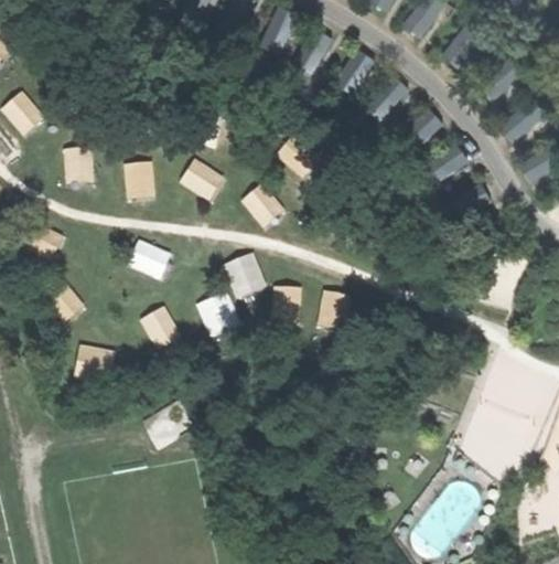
[(199,22),(208,0),(181,0),(175,12),(199,22)]
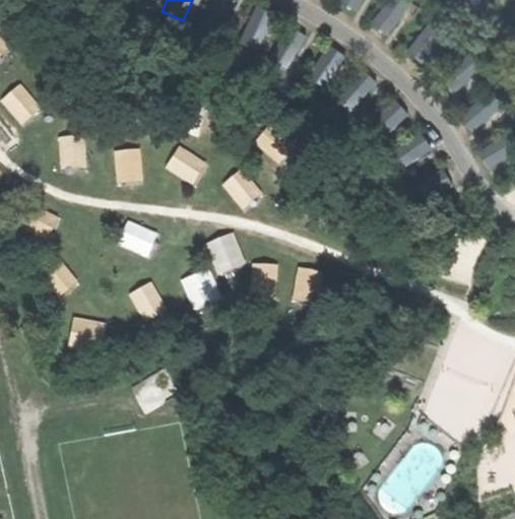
[(219,37),(233,0),(212,0),(201,29),(219,37)]
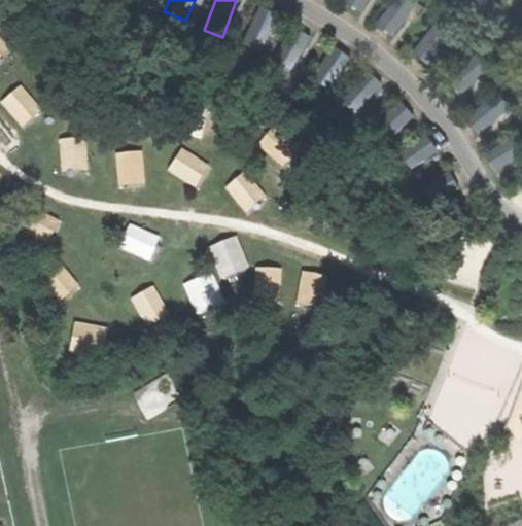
[(390,0),(375,20),(390,33),(417,1),(415,0),(390,0)]
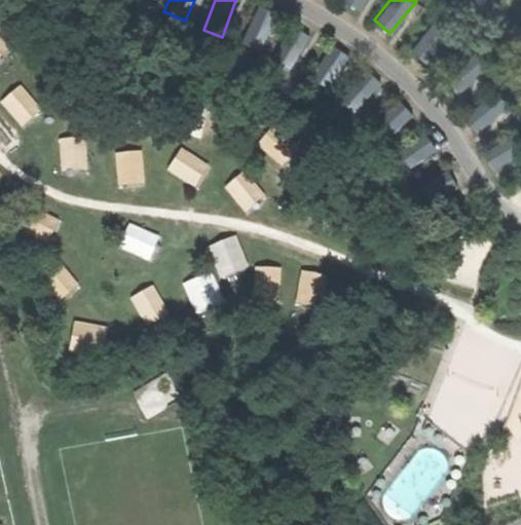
[(259,51),(276,14),(258,6),(240,43),(259,51)]
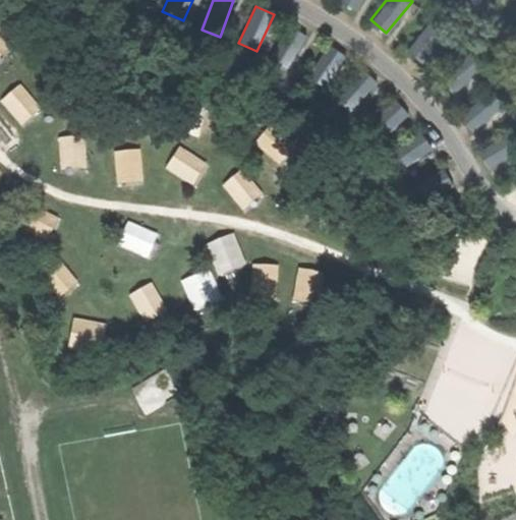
[(448,31),(433,17),(405,49),(420,62),(448,31)]
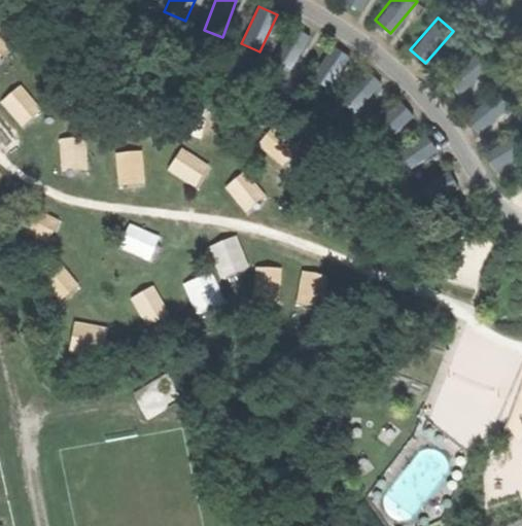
[(290,67),(308,37),(291,28),(274,57),(290,67)]
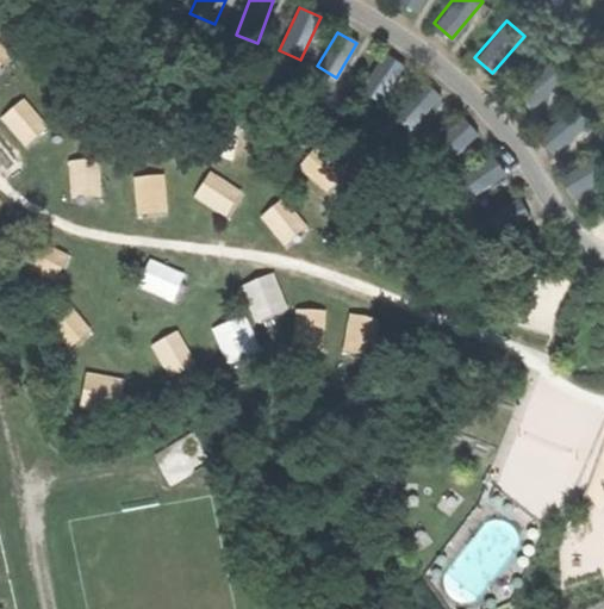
[(0,68),(14,55),(0,41),(0,68)]
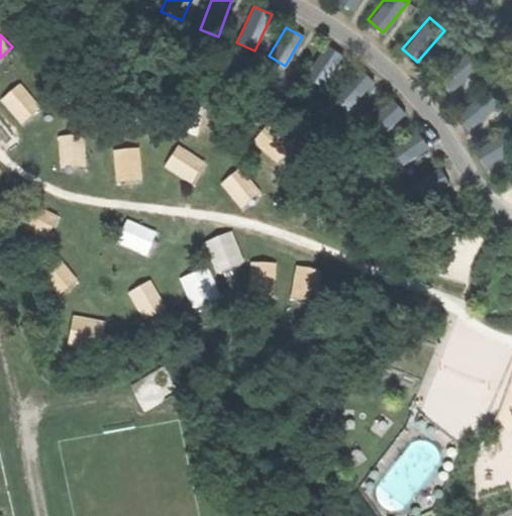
[(321,90),(340,56),(323,46),(304,81),(321,90)]
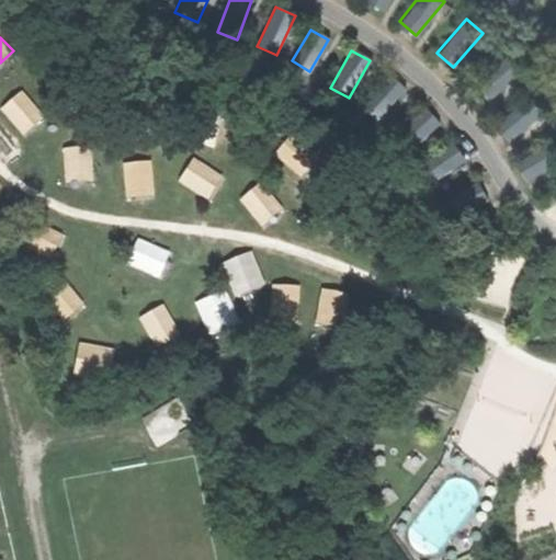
[(488,100),(520,70),(507,56),(475,84),(488,100)]
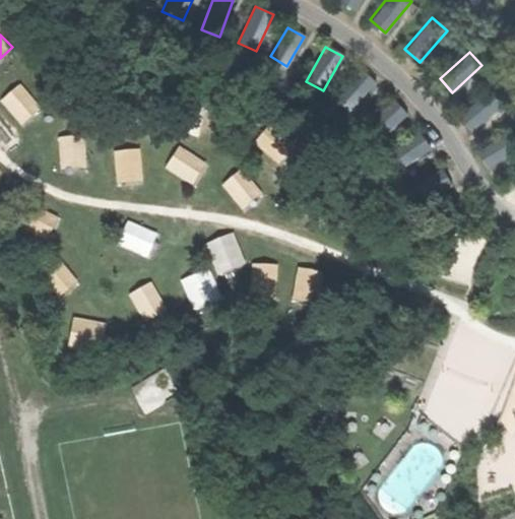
[(337,96),(349,109),(375,83),(363,71),(337,96)]
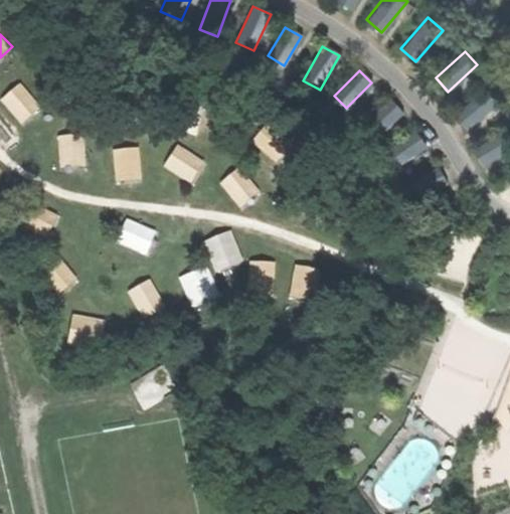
[(20,82),(0,99),(22,126),(41,109),(20,82)]
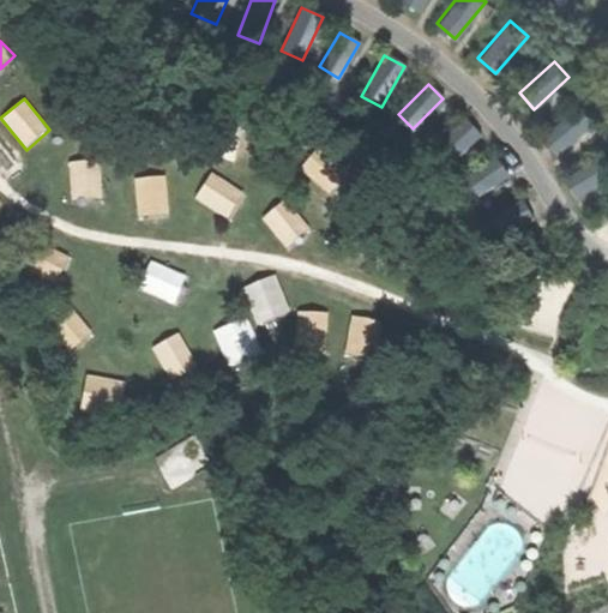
[(541,136),(555,154),(593,124),(577,106),(541,136)]
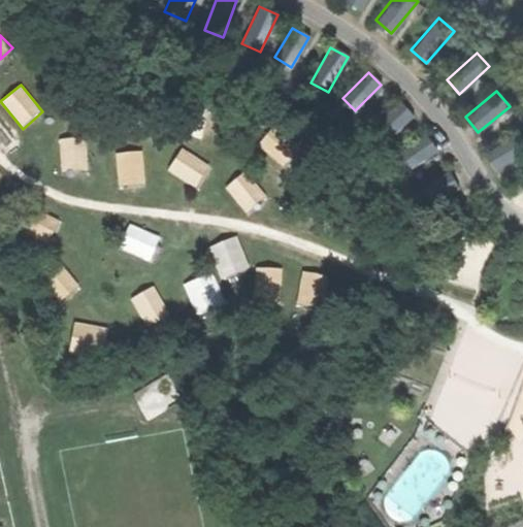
[(205,108),(169,101),(163,129),(199,137),(205,108)]
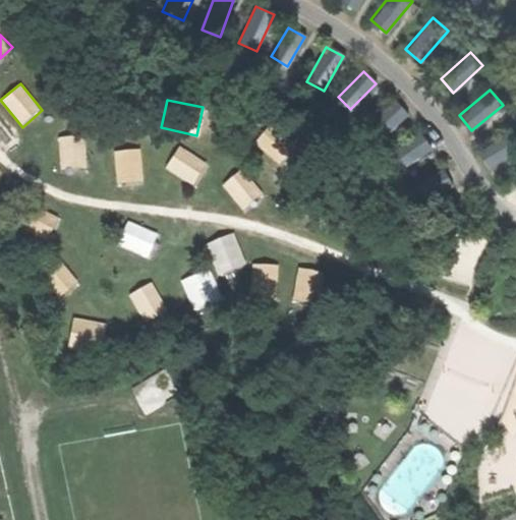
[(378,141),(407,115),(394,101),(364,127),(378,141)]
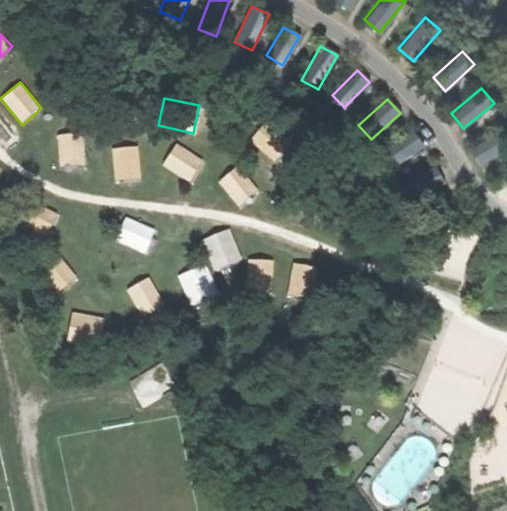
[(259,121),(244,138),(267,157),(281,140),(259,121)]
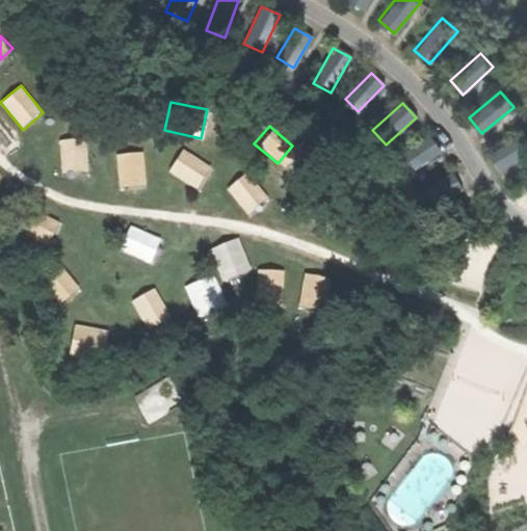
[(526,134),(525,131),(488,153),(498,171),(526,154),(526,134)]
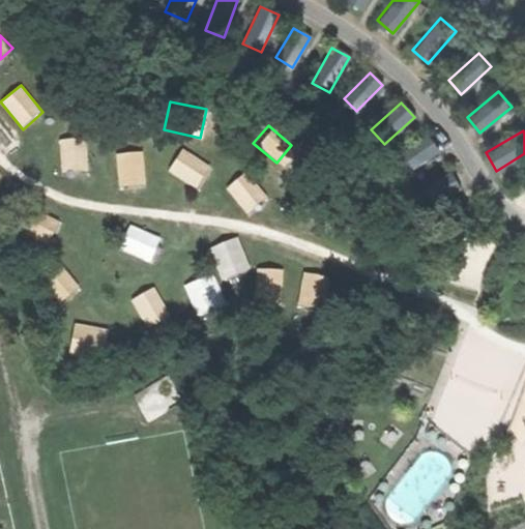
[(437,151),(426,136),(392,159),(404,175),(437,151)]
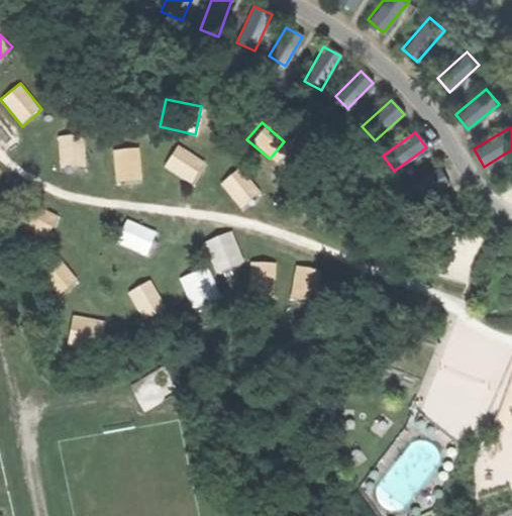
[(83,133),(57,136),(61,170),(86,168),(83,133)]
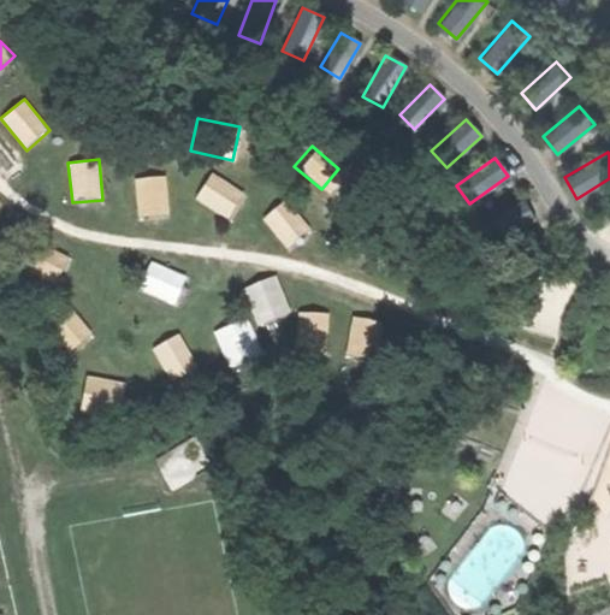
[(213,172),(196,197),(230,220),(247,195),(213,172)]
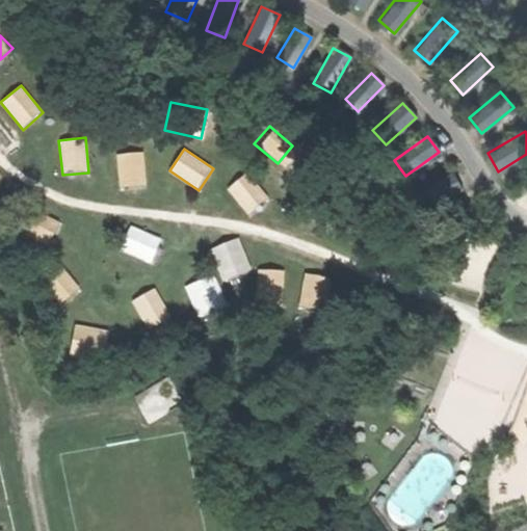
[(140,151),(114,154),(119,190),(145,187),(140,151)]
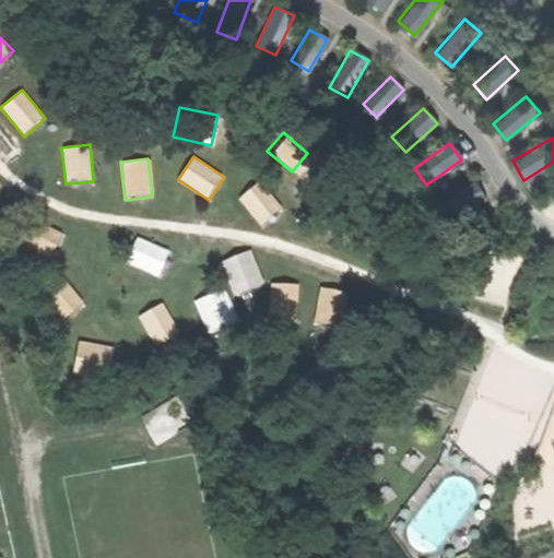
[(260,179),(237,198),(262,228),(285,210),(260,179)]
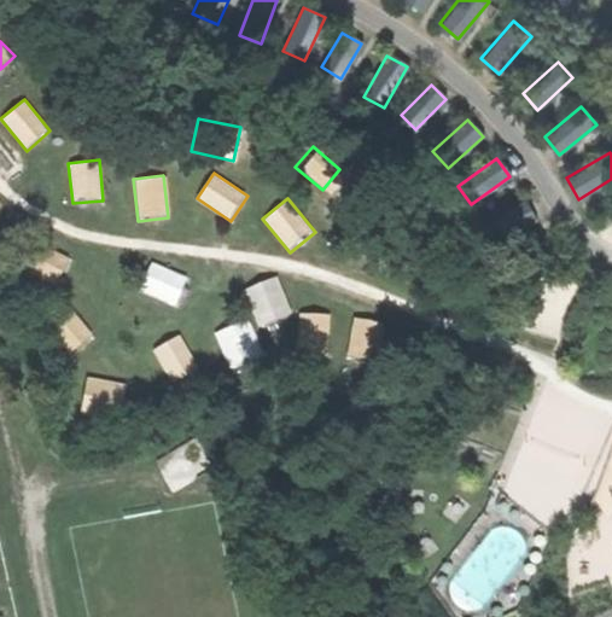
[(523,201),(483,223),(496,245),(536,222),(523,201)]
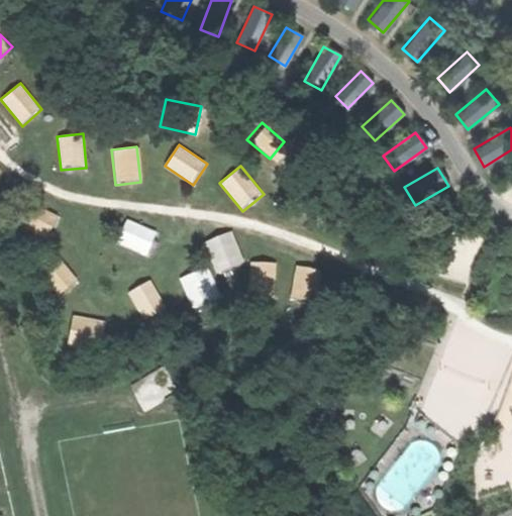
[(47,239),(59,216),(23,198),(11,222),(47,239)]
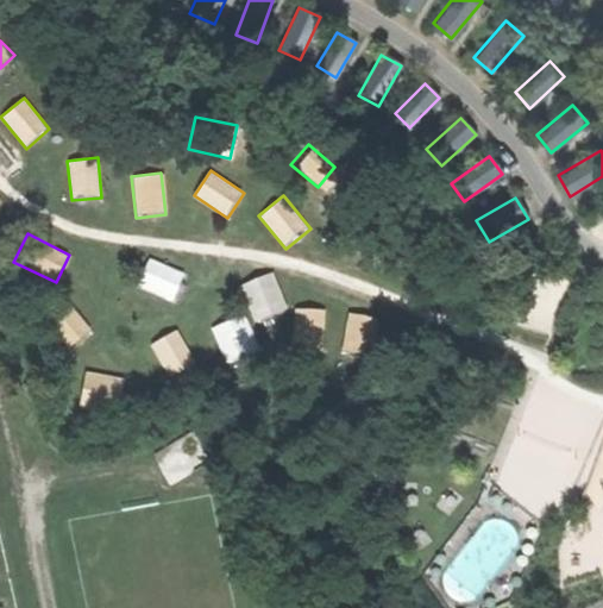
[(149,256),(137,284),(175,301),(188,273),(149,256)]
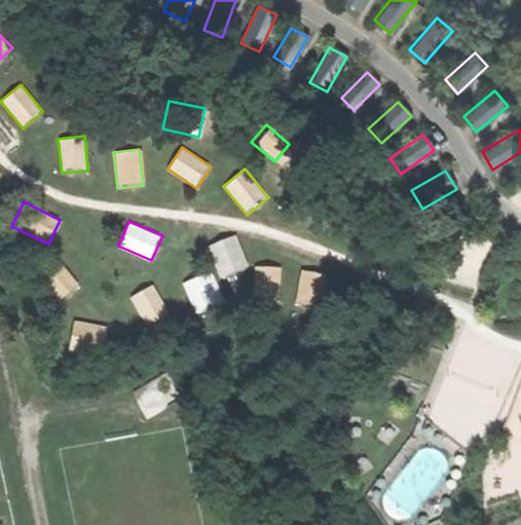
[(235,235),(207,247),(219,277),(248,266),(235,235)]
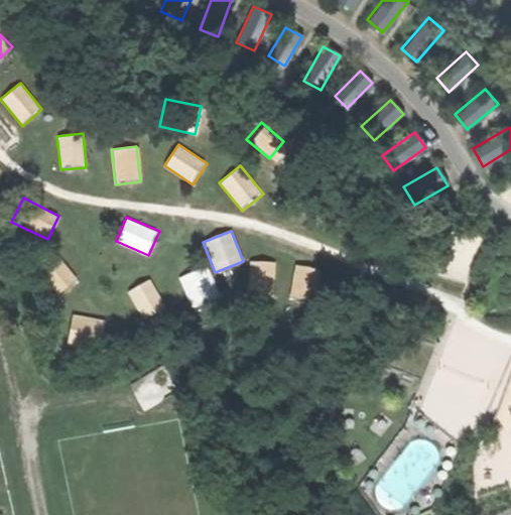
[(36,270),(57,296),(78,279),(56,254),(36,270)]
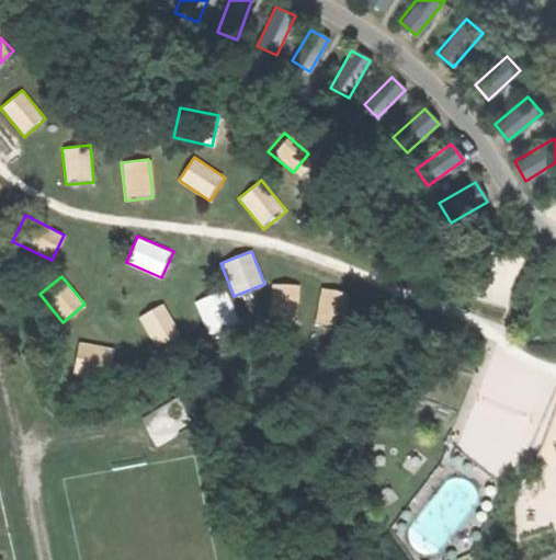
[(298,285),(270,284),(270,320),(298,321),(298,285)]
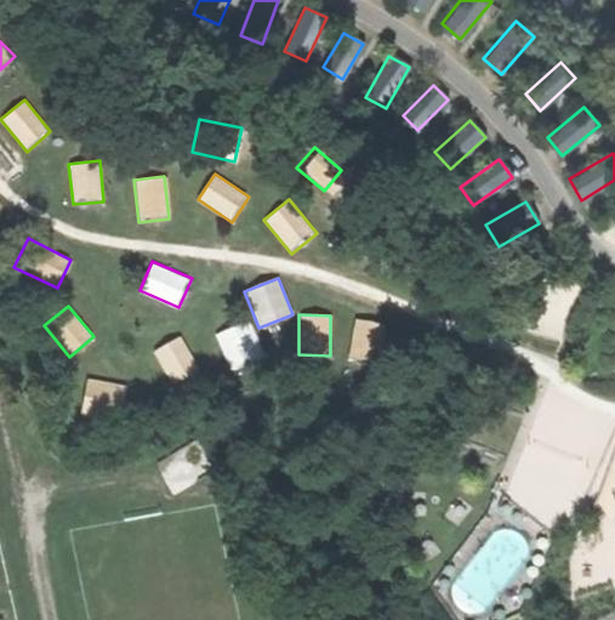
[(385,324),(356,318),(347,357),(377,363),(385,324)]
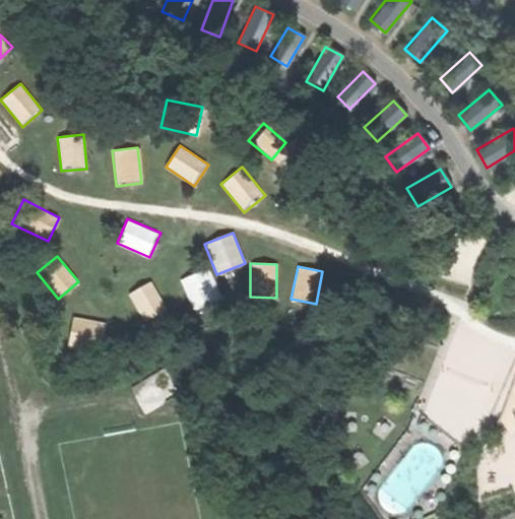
[(209,268),(180,280),(193,312),(222,299),(209,268)]
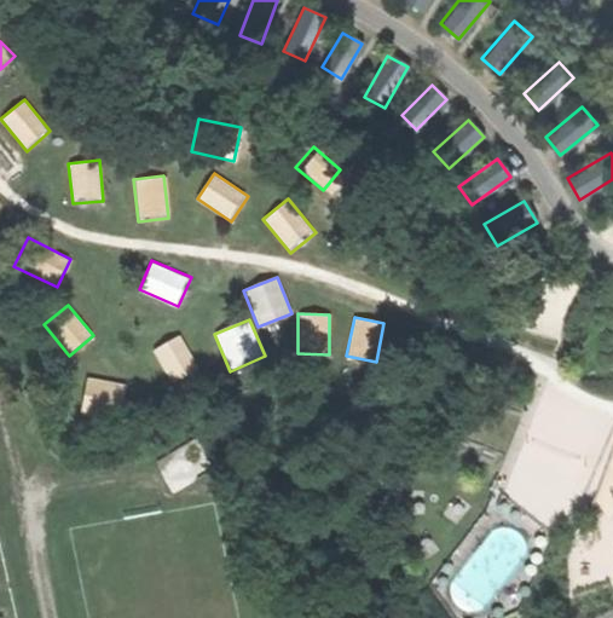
[(200,368),(180,334),(152,350),(172,383),(200,368)]
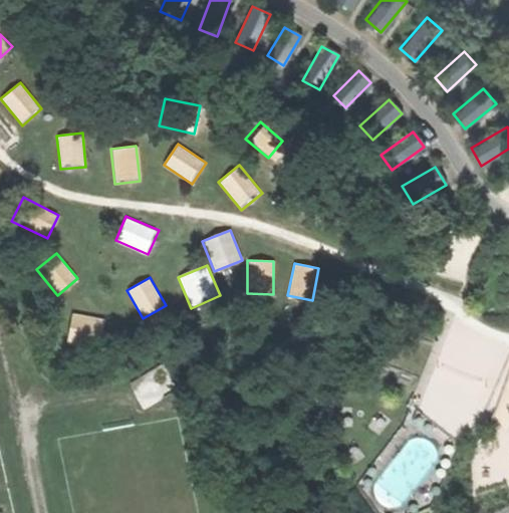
[(104,318),(71,312),(65,342),(98,348),(104,318)]
